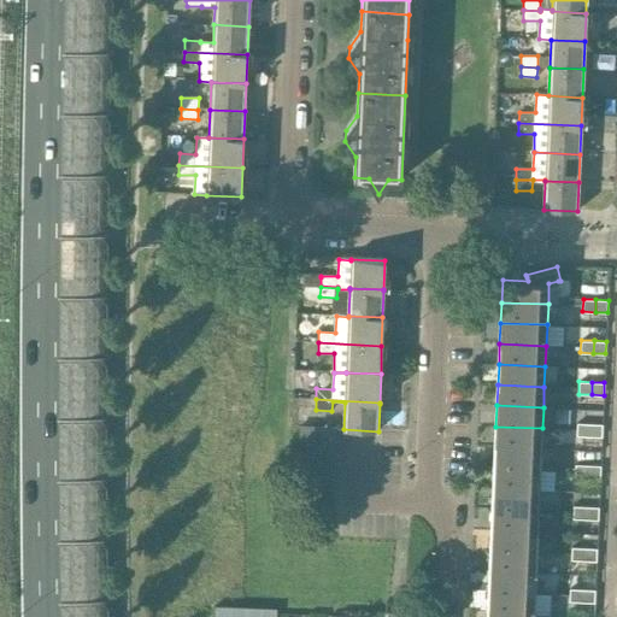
[(589,436),(591,423),(577,423),(576,435),(589,436)]
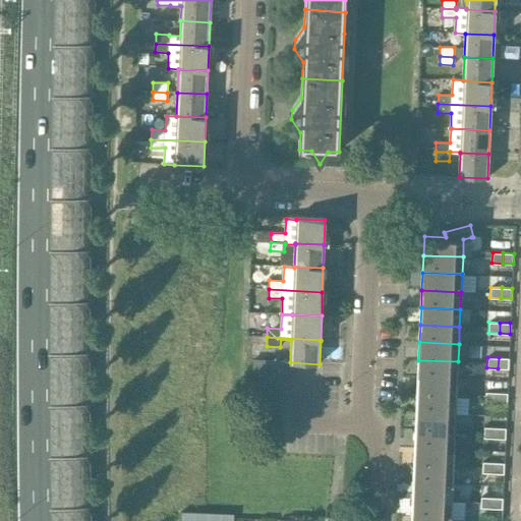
[(509,358),(499,357),(498,368),(508,368),(509,358)]
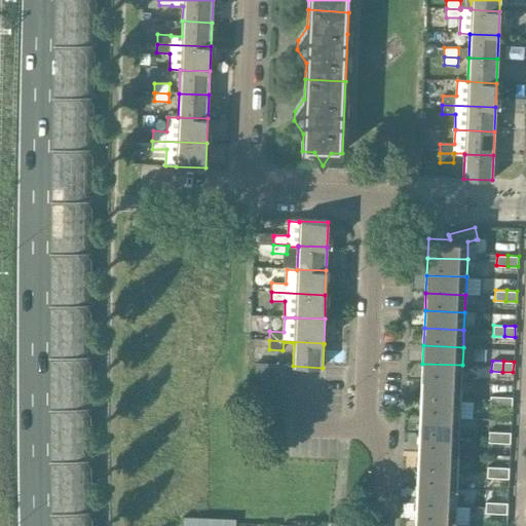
[(422,364),(422,381),(461,383),(462,365),(422,364)]
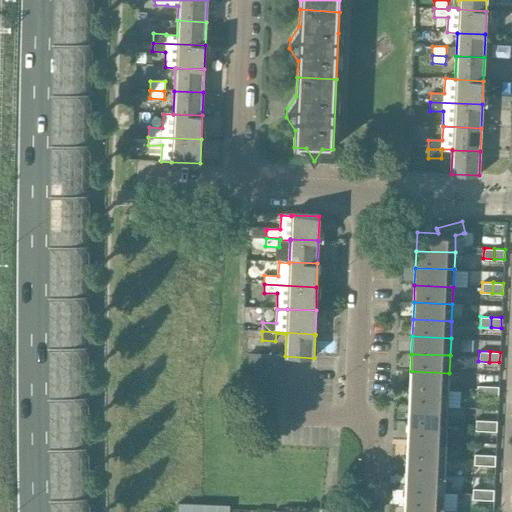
[(278,369),(278,356),(249,355),(249,368),(278,369)]
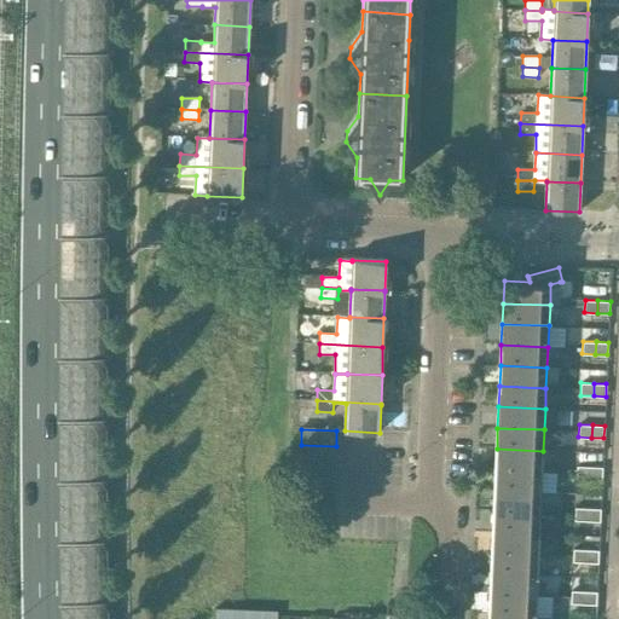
[(335,463),(336,446),(301,445),(300,462),(335,463)]
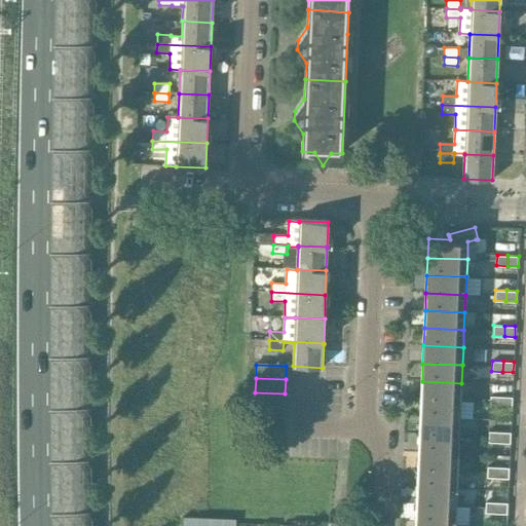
[(460,401),(461,383),(422,381),(421,399),(460,401)]
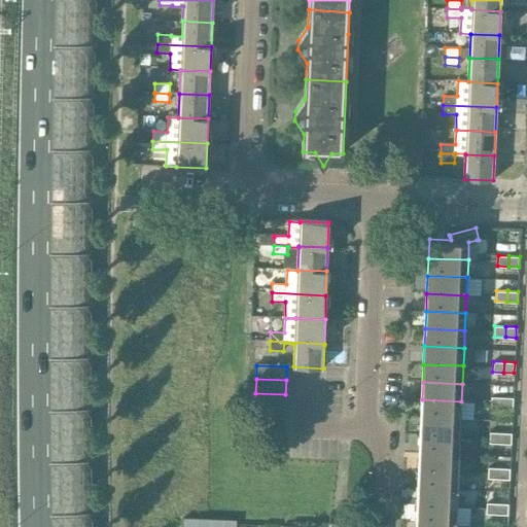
[(285,408),(285,394),(255,393),(254,407),(285,408)]
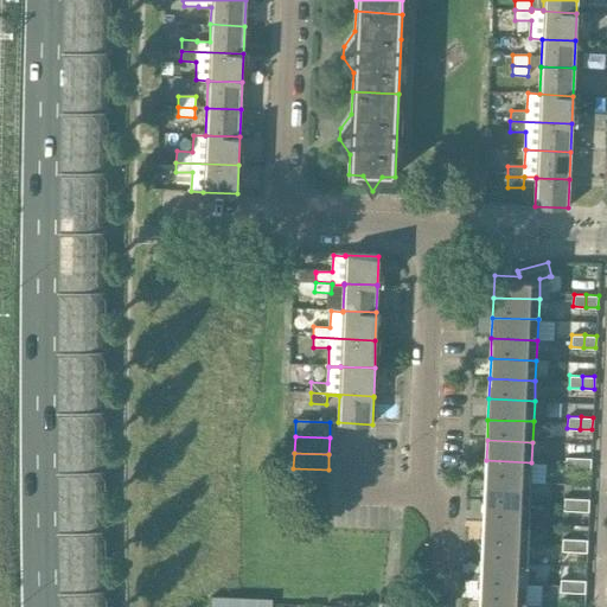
[(577,470),(579,457),(566,457),(566,470),(577,470)]
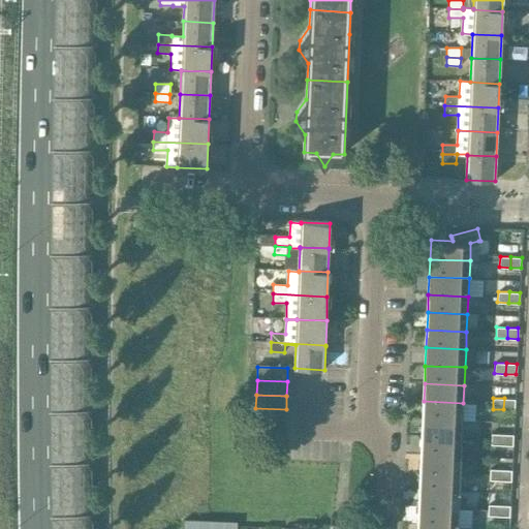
[(515,399),(504,399),(504,409),(515,410),(515,399)]
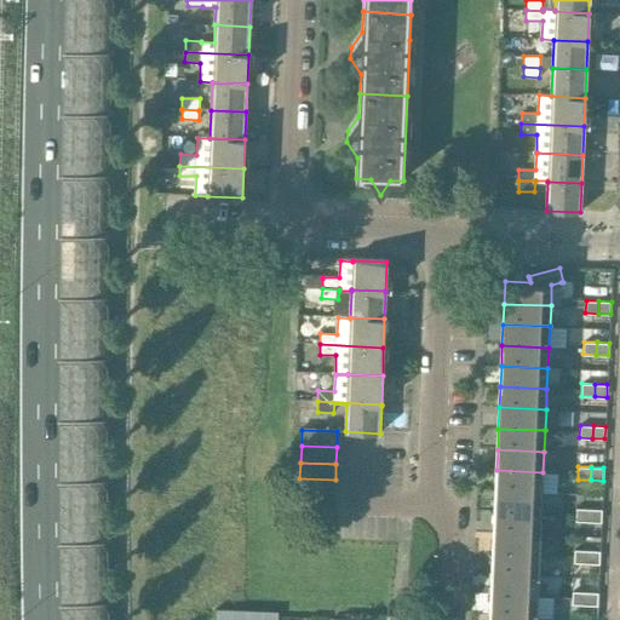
[(543,493),(543,472),(497,470),(495,491),(543,493)]
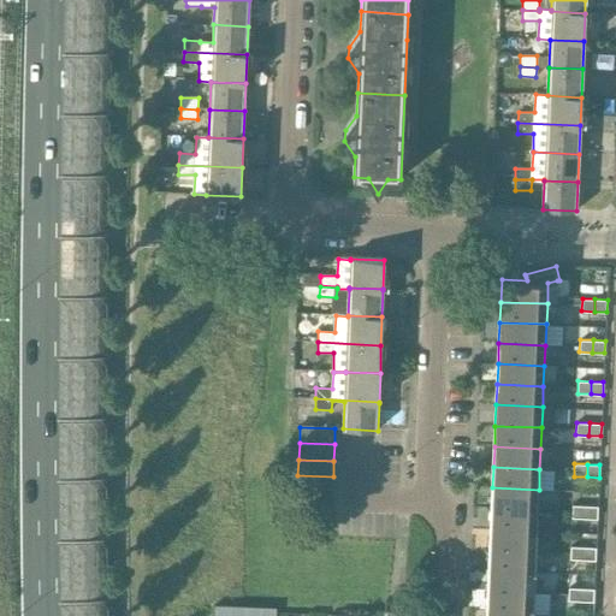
[(538,510),(539,490),(492,487),(491,509),(538,510)]
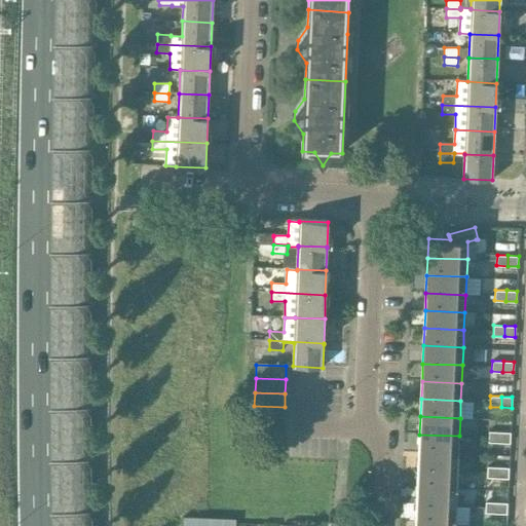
[(499,443),(499,431),(489,430),(488,442),(499,443)]
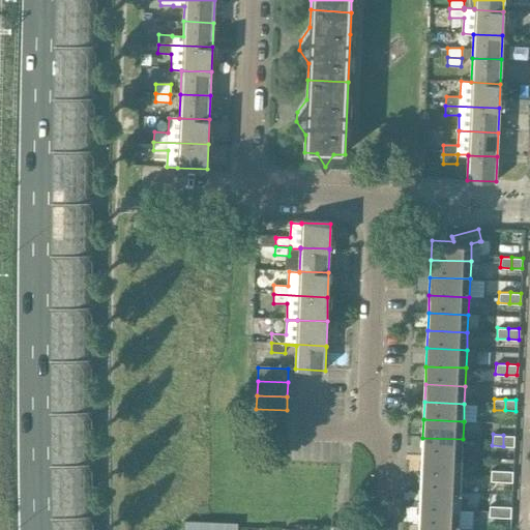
[(514,435),(503,435),(503,446),(513,446),(514,435)]
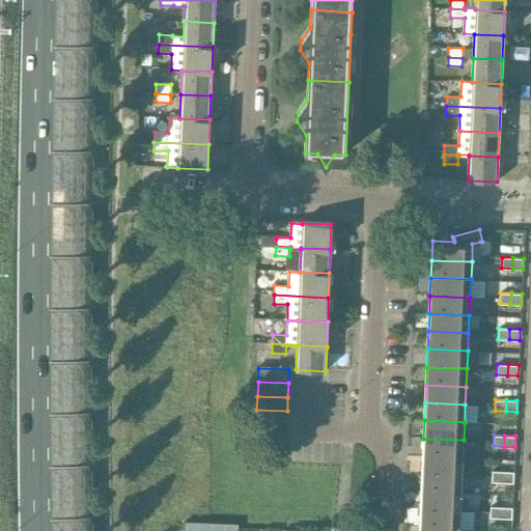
[(463,457),(464,440),(423,439),(423,456),(463,457)]
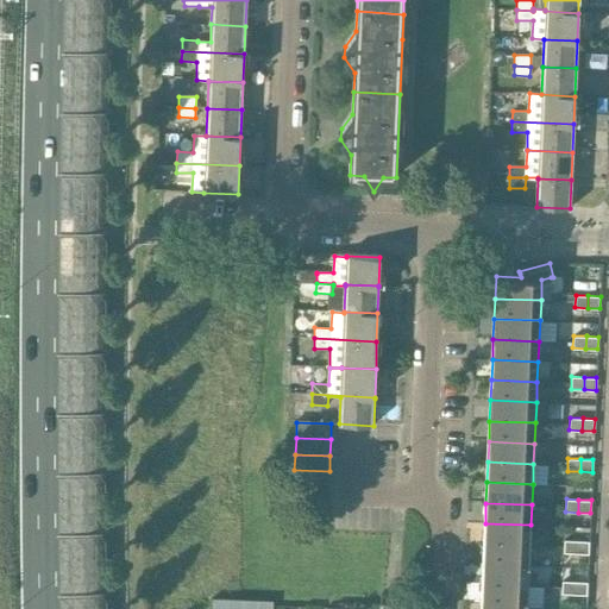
[(529,545),(531,525),(485,523),(484,544),(529,545)]
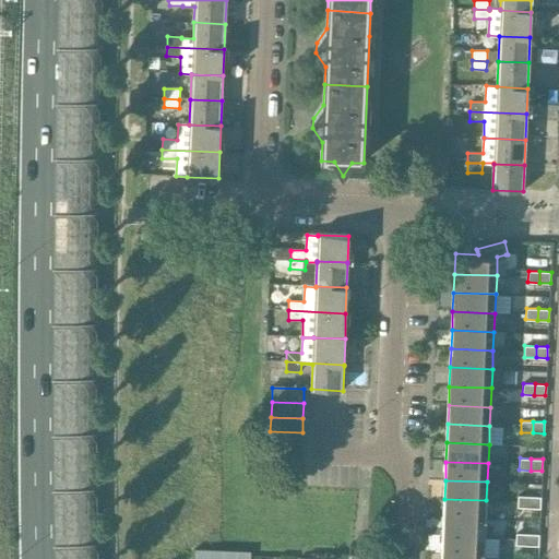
[(528,508),(530,496),(518,496),(518,507),(528,508)]
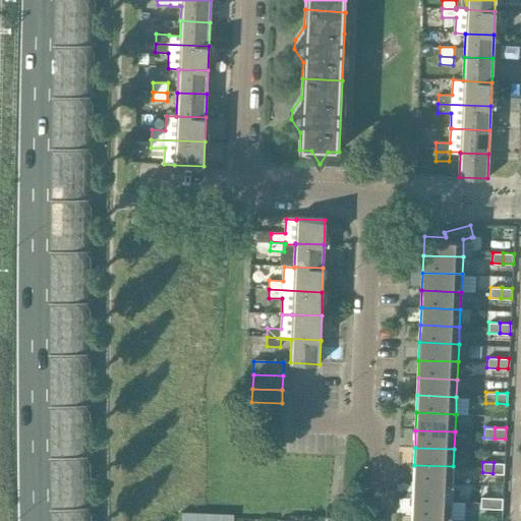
[(504,463),(494,462),(493,473),(504,473),(504,463)]
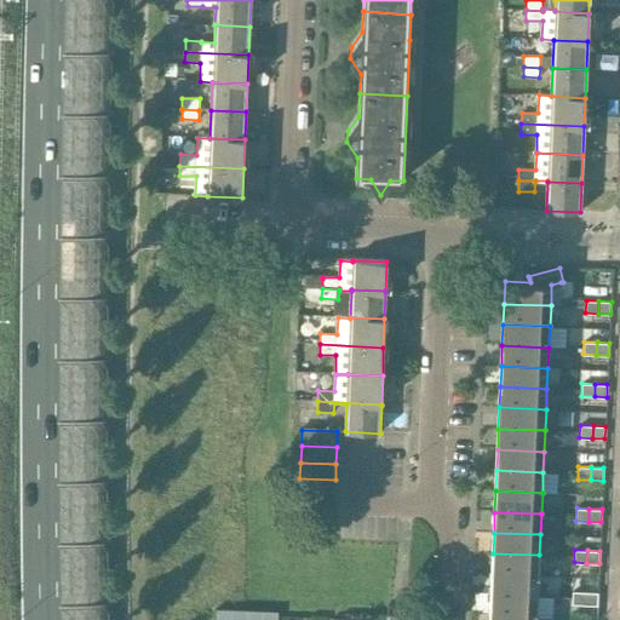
[(539,577),(539,555),(493,554),(492,574),(539,577)]
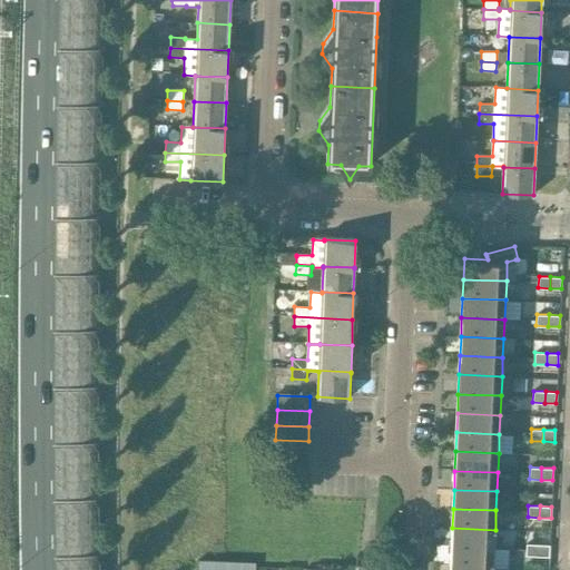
[(494,549),(495,530),(452,528),(451,547),(494,549)]
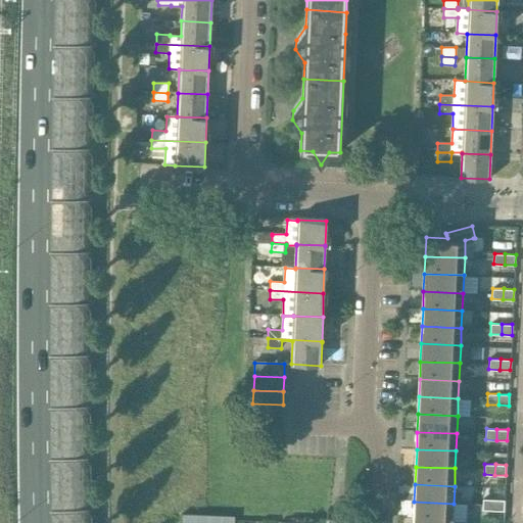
[(493,500),(482,498),(482,510),(492,510),(493,510),(493,500)]
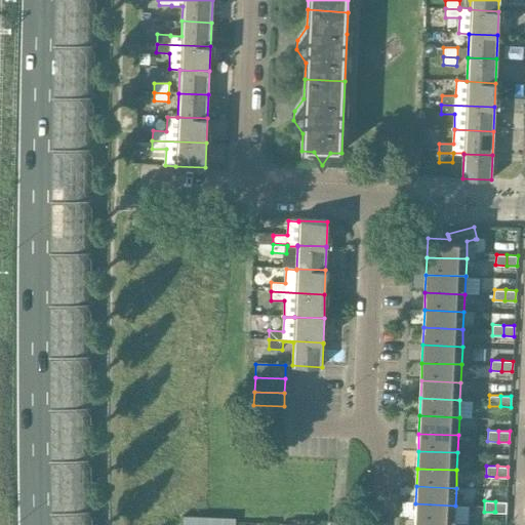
[(495,501),(495,512),(506,513),(507,501),(495,501)]
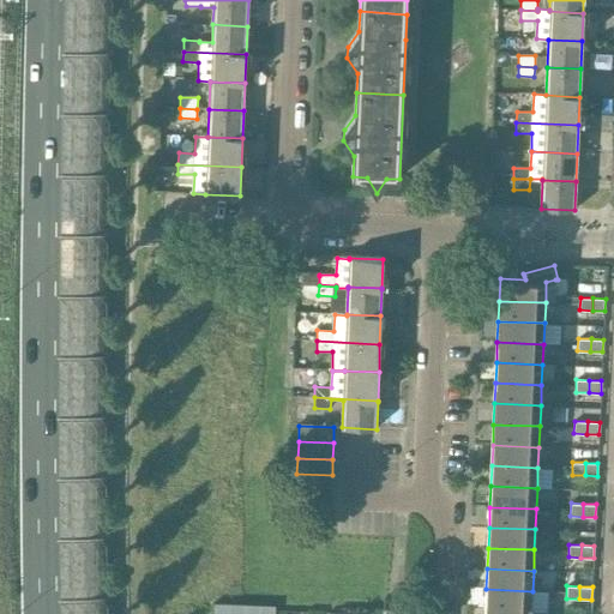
[(531,612),(533,591),(486,589),(485,611),(531,612)]
